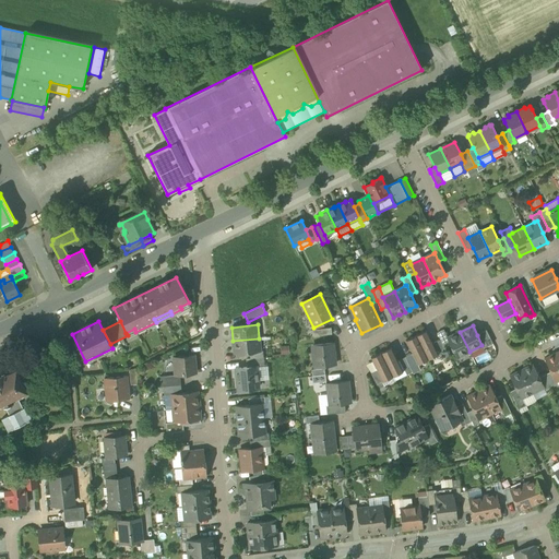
[(311,330),(312,337),(332,334),(331,328),(311,330)]
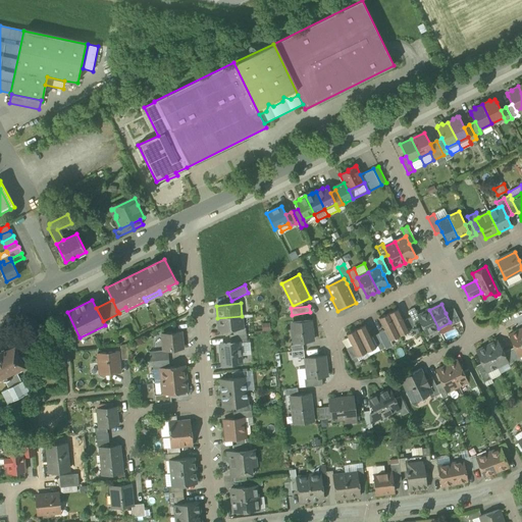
[(408,311),(411,317),(414,323),(419,321),(417,316),(418,316),(414,308),(408,311)]
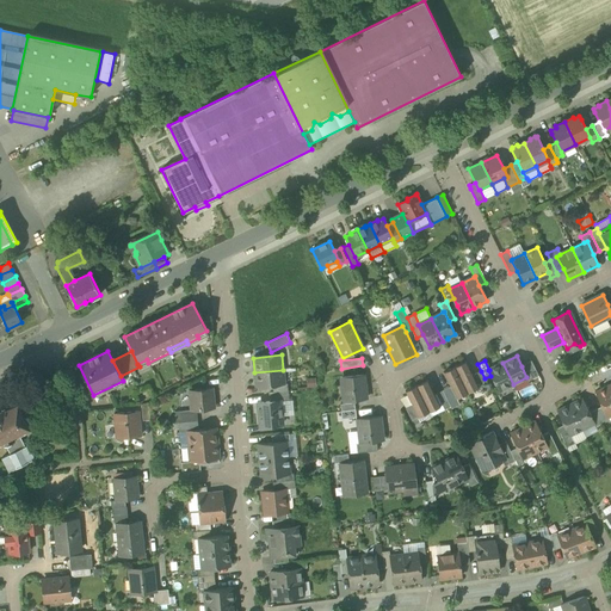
[(531,360),(522,366),(526,377),(529,381),(538,376),(531,360)]
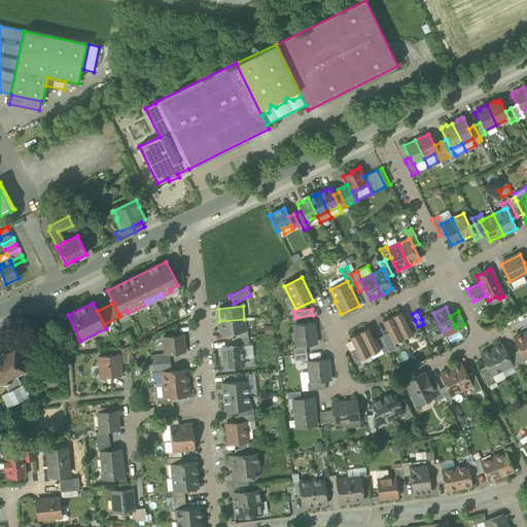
[(402,312),(392,317),(403,339),(413,334),(408,323),(402,312)]
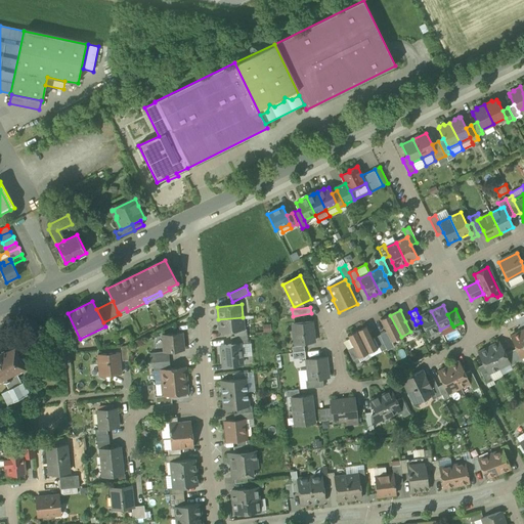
[(428,336),(440,330),(431,311),(420,317),(419,317),(421,322),(428,336)]
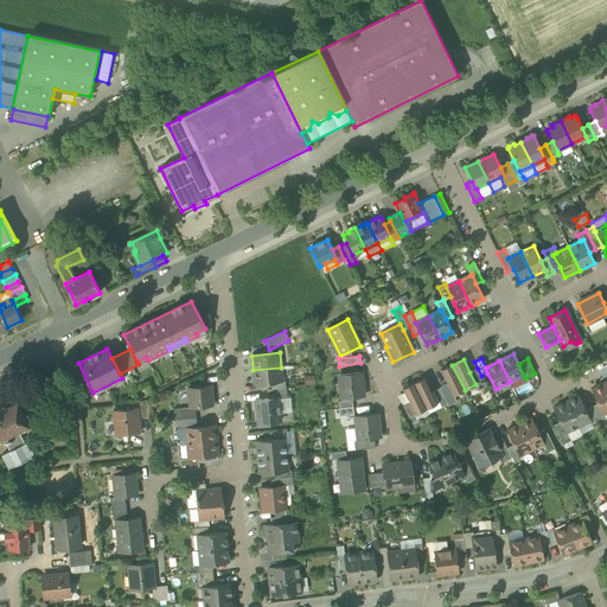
[(453,396),(465,390),(452,365),(441,370),(447,384),(453,396)]
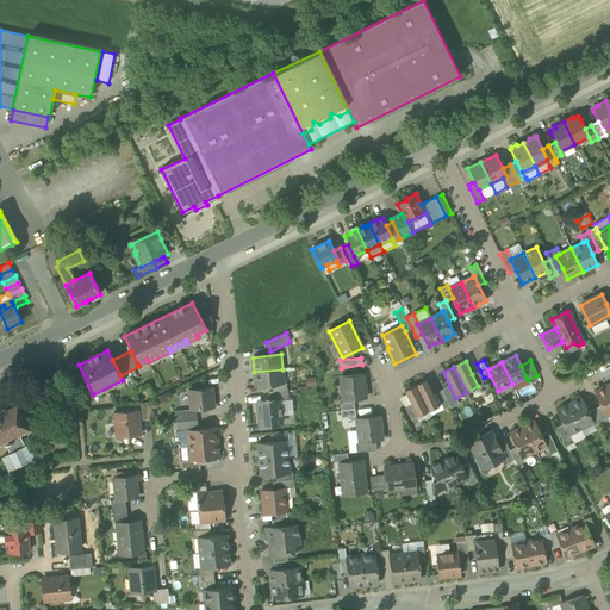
[(284,384),(282,369),(254,372),(255,387),(272,385),(284,384)]
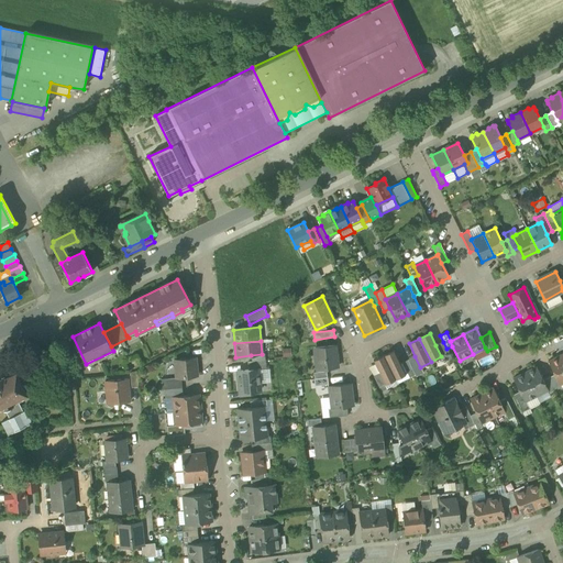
[(452,359),(446,349),(443,342),(435,345),(441,356),(443,363),(452,359)]
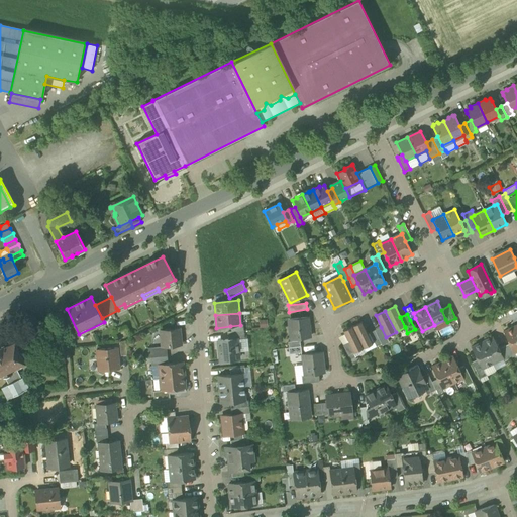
[(289,332),(290,340),(310,337),(308,317),(289,320),(291,331),(289,332)]
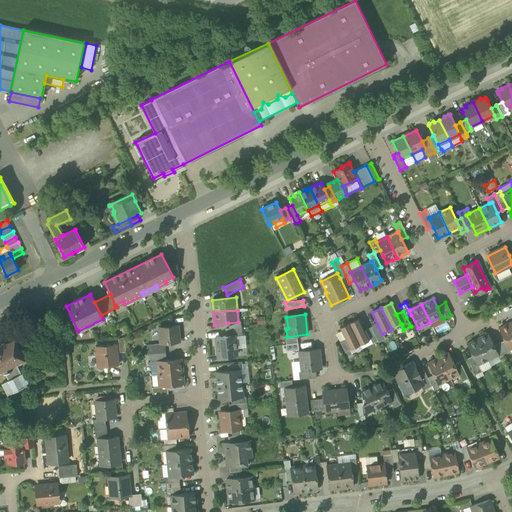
[(359,319),(349,324),(359,345),(369,340),(359,319)]
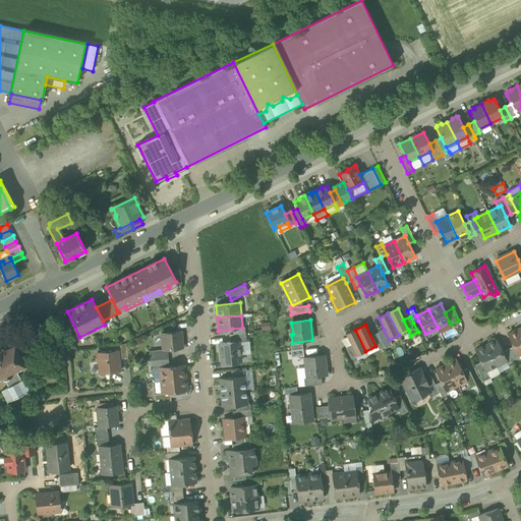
[(356,355),(365,351),(355,330),(345,334),(347,337),(351,345),(356,355)]
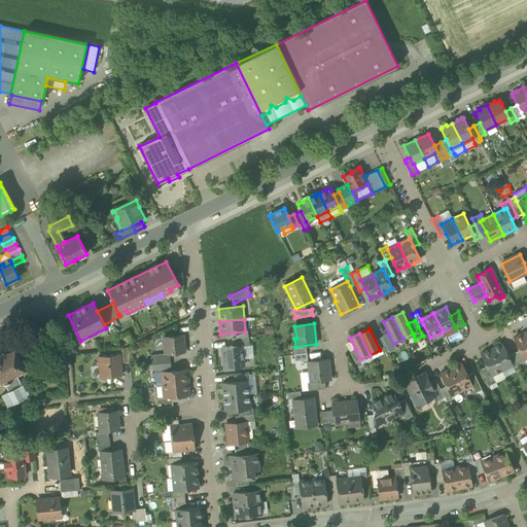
[(388,334),(382,337),(388,351),(389,353),(396,349),(393,344),(388,334)]
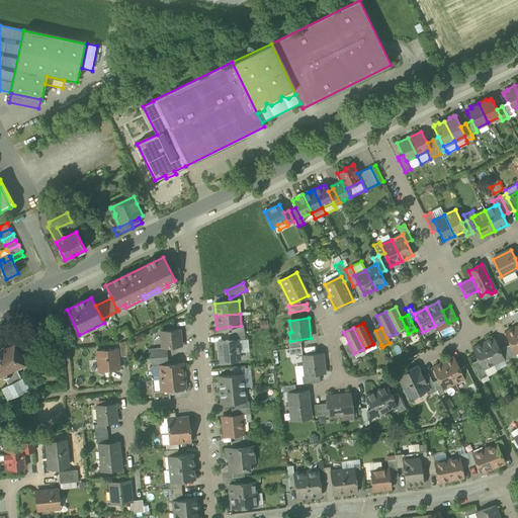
[(515,353),(517,351),(517,333),(515,328),(504,333),(510,345),(515,354),(515,353)]
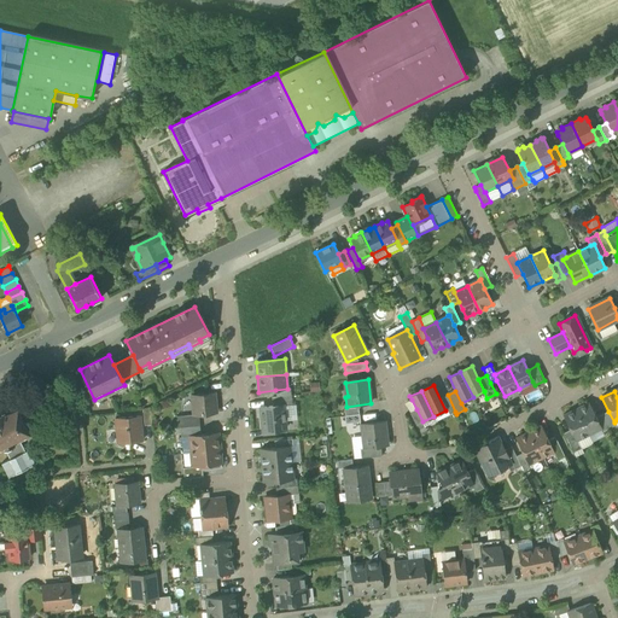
[(194,414),(194,415),(198,414),(216,413),(214,394),(192,396),(194,414)]
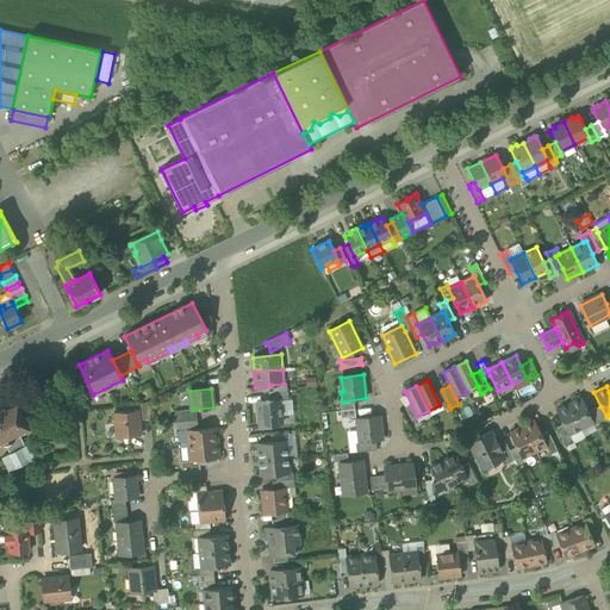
[(443,409),(449,406),(442,390),(436,393),(443,409)]
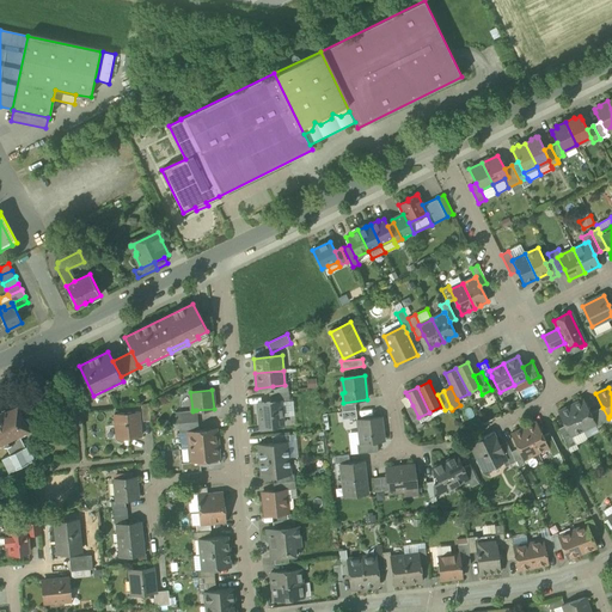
[(289,402),(288,392),(274,393),(269,395),(270,403),(281,402),(281,403),(289,402)]
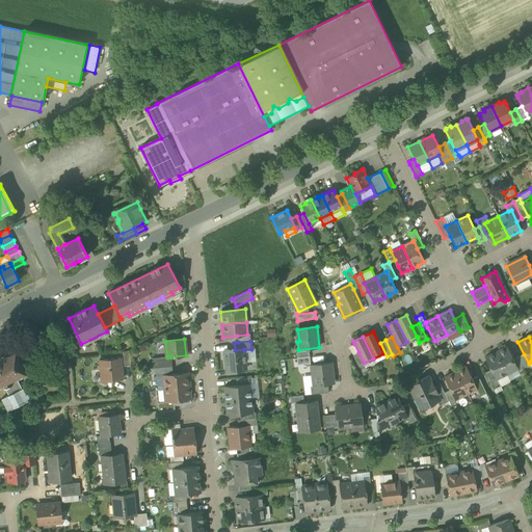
[(347,347),(352,355),(358,352),(354,344),(347,347)]
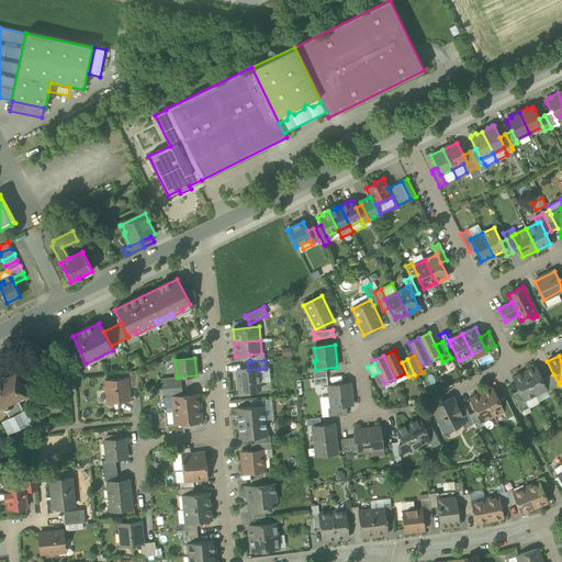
[(0,407),(2,406),(3,408),(13,403),(12,402),(18,398),(30,393),(27,388),(18,368),(17,366),(7,371),(6,369),(0,371),(0,407)]
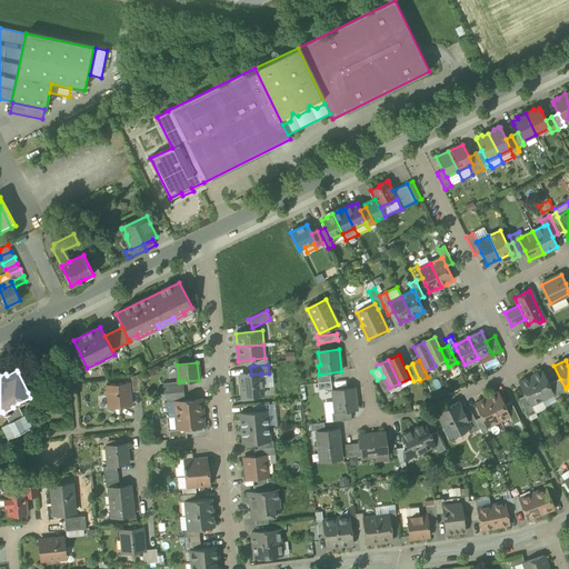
[(542,371),(530,377),(541,400),(552,395),(553,395),(548,385),(542,371)]
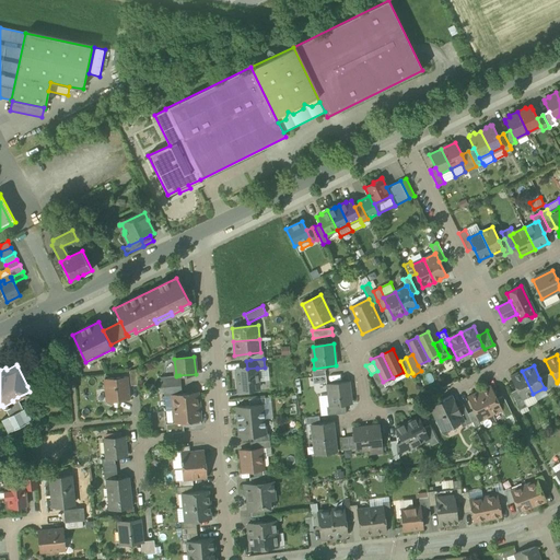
[(236,378),(238,394),(249,393),(249,389),(259,388),(257,369),(257,368),(247,369),(236,370),(236,371),(237,371),(237,378),(236,378)]
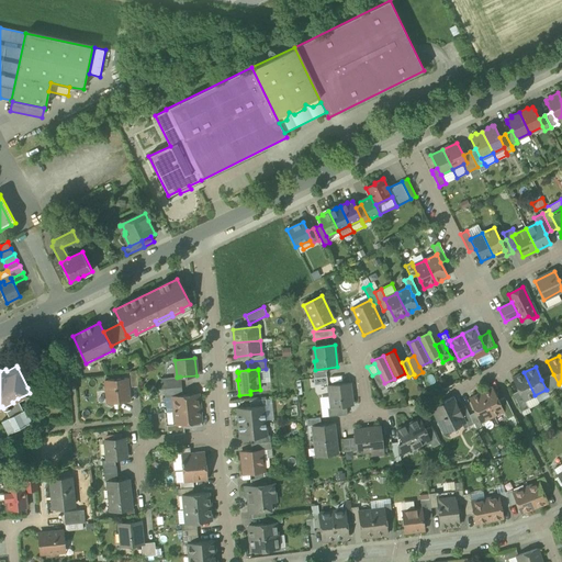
[(372,375),(379,392),(386,388),(384,383),(379,372),(372,375)]
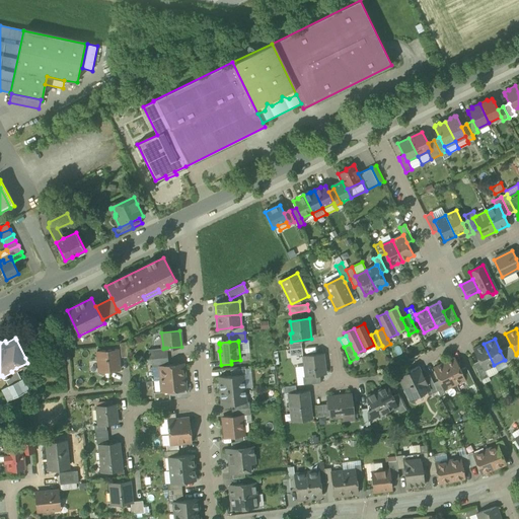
[(485,370),(494,365),(484,344),(473,350),(478,361),(484,370),(485,370)]
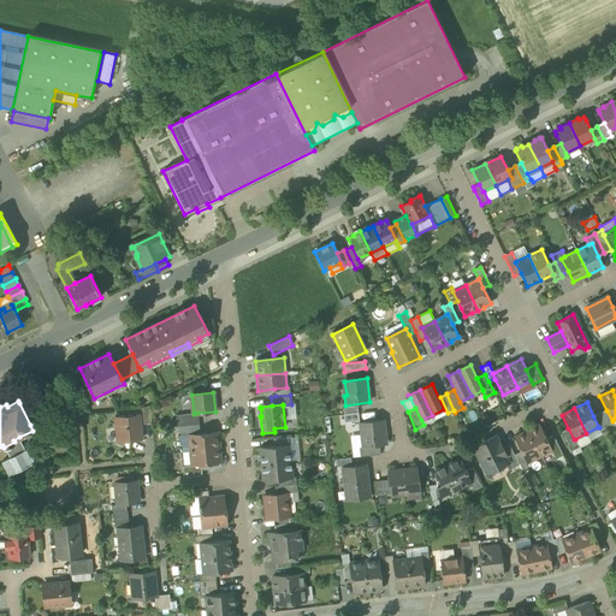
[(606,410),(600,413),(608,427),(614,424),(612,420),(612,421),(606,410)]
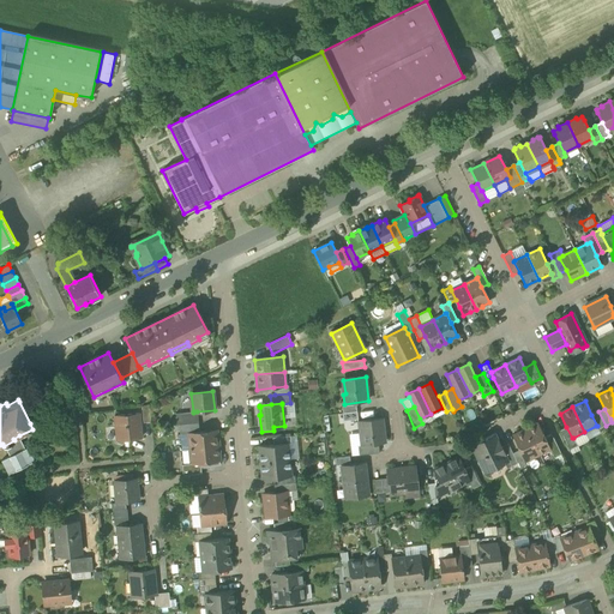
[(178,426),(179,425),(198,423),(197,411),(193,413),(193,411),(175,414),(178,426)]
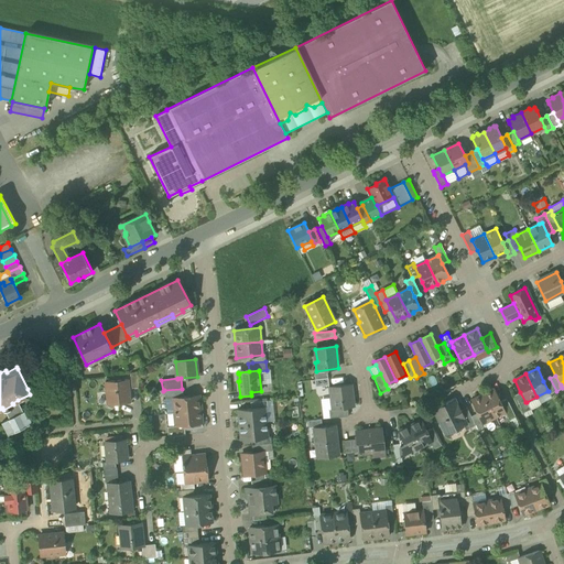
[(550,394),(556,391),(550,378),(543,381),(549,391),(548,391),(550,394)]
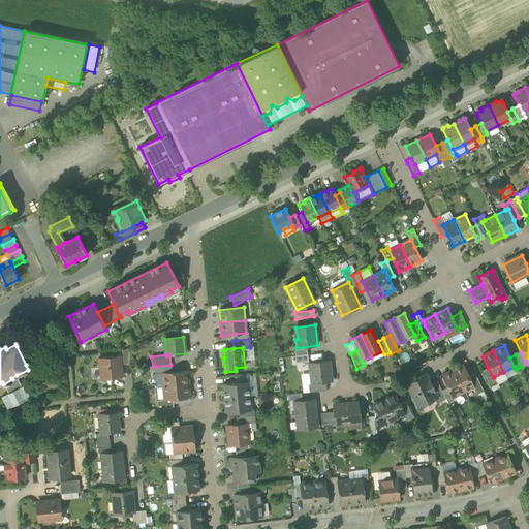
[(98,359),(100,379),(122,377),(120,356),(98,359)]
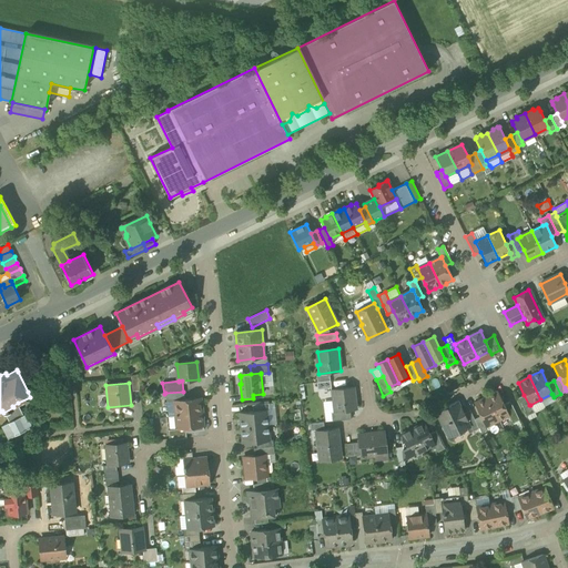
[(334,412),(350,411),(356,409),(354,387),(333,389),(334,403),(333,403),(334,412)]
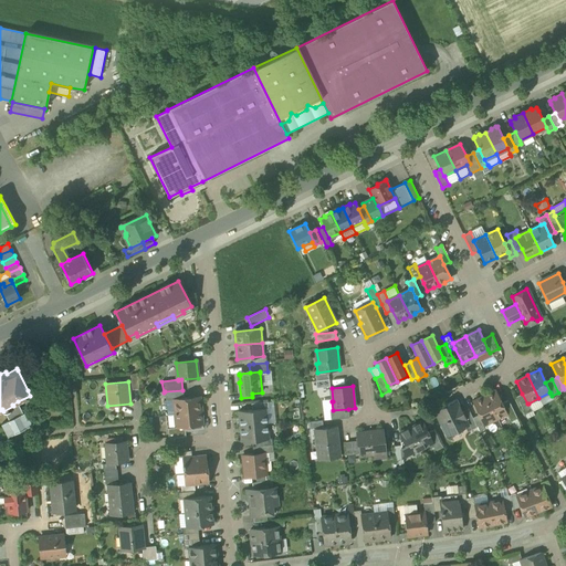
[(184,398),(182,390),(165,391),(166,397),(166,400),(166,401),(174,400),(174,399),(184,398)]
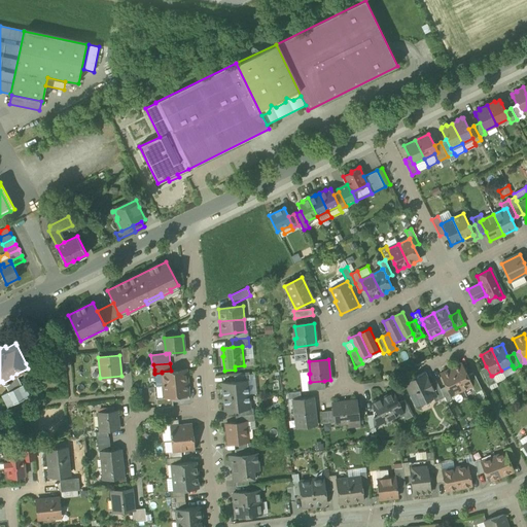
[(461,364),(451,370),(461,390),(471,386),(472,385),(467,376),(461,364)]
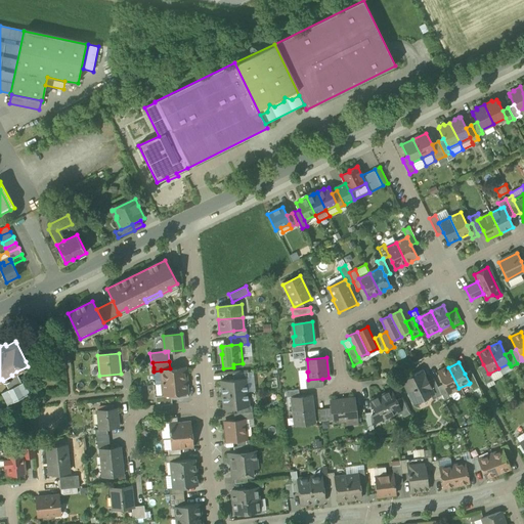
[(478,367),(486,384),(492,381),(489,374),(488,374),(483,364),(478,367)]
